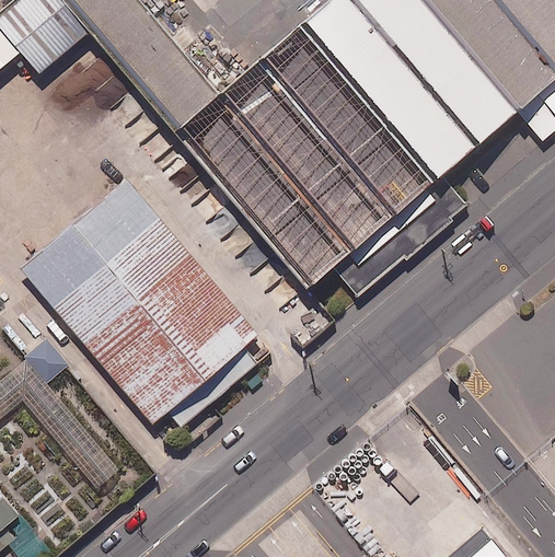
[(84,28),(59,0),(4,0),(0,3),(0,31),(15,49),(34,71),(84,28)]
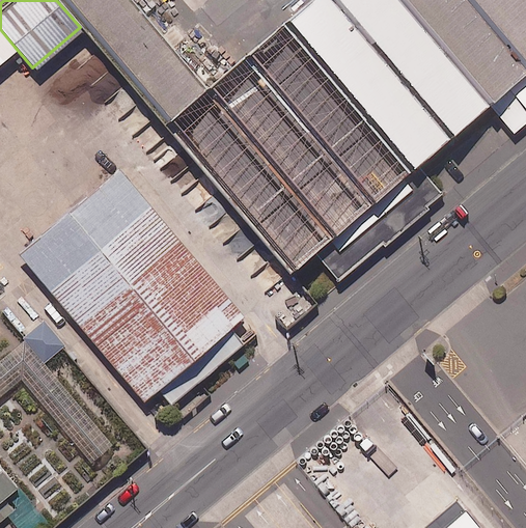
[(63,0),(168,123),(205,91),(128,0),(63,0)]
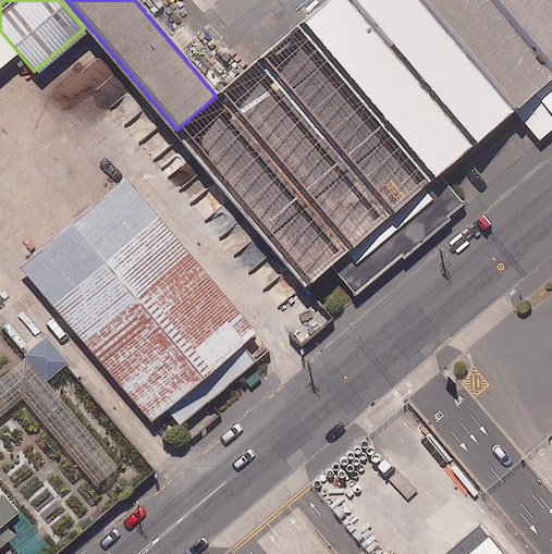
[(328,0),(216,96),(176,130),(309,284),(330,268),(347,288),(454,198),(436,177),(513,111),(535,135),(551,120),(551,0),(328,0)]
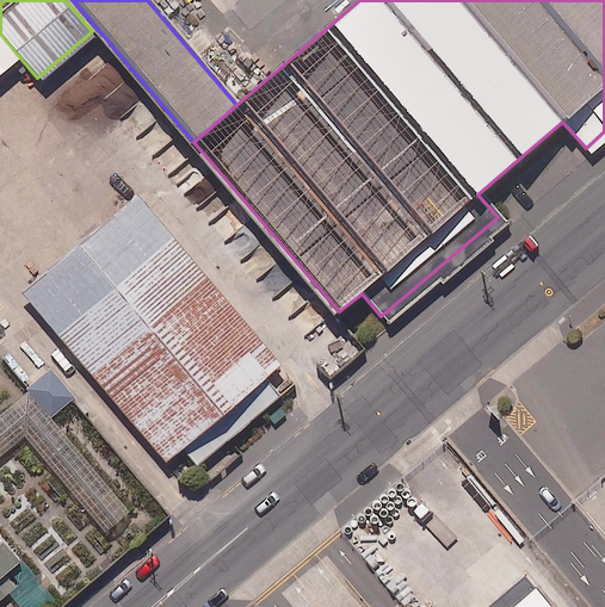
[(0,68),(17,54),(0,33),(0,68)]
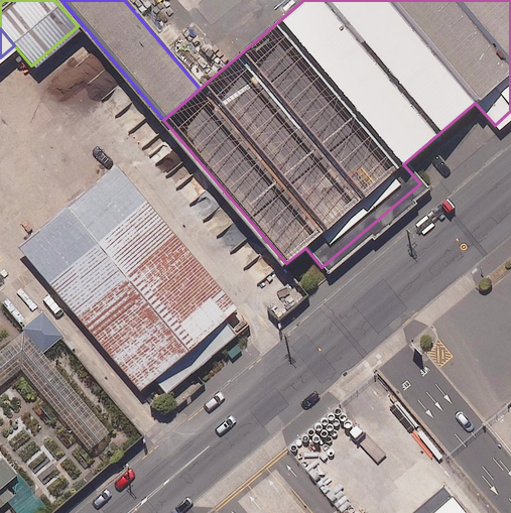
[(232,305),(110,161),(14,243),(136,386),(148,375),(163,392),(232,334),(219,316),(232,305)]
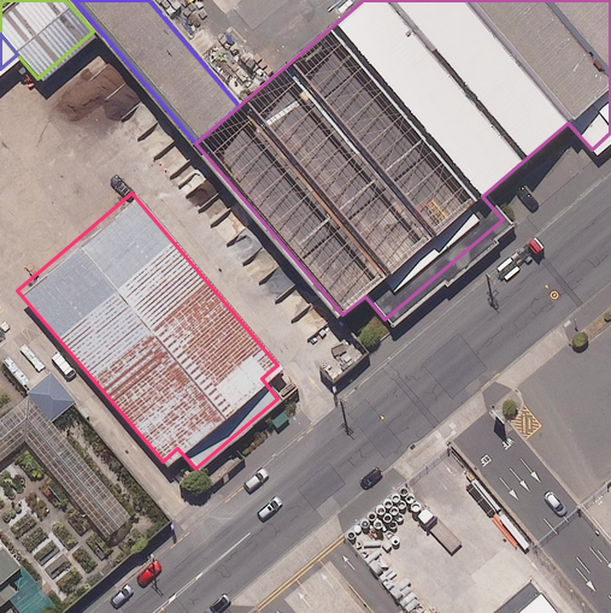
[(46,366),(19,388),(43,417),(70,395),(46,366)]
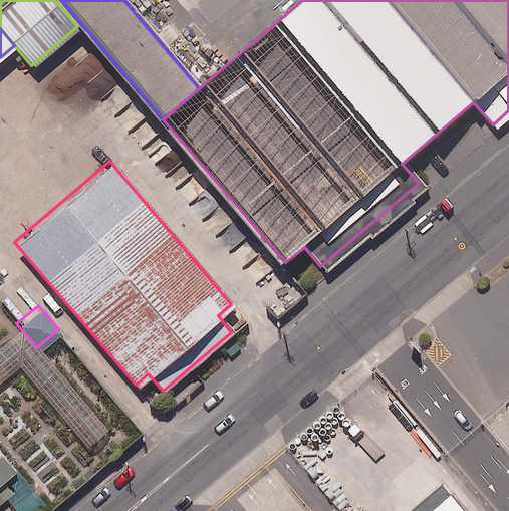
[(0,371),(14,360),(81,442),(100,426),(56,370),(36,347),(16,323),(0,336),(0,371)]
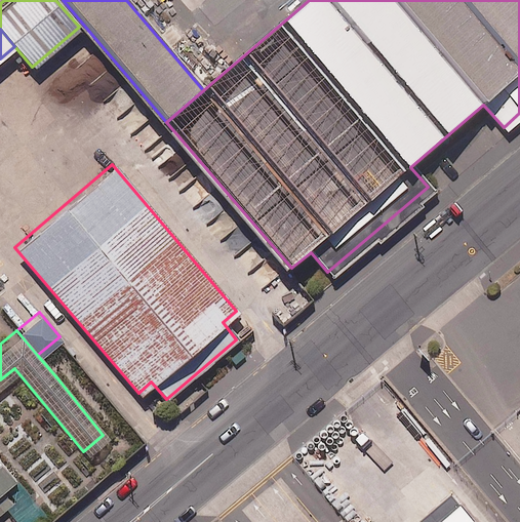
[(0,513),(31,487),(0,450),(0,513)]
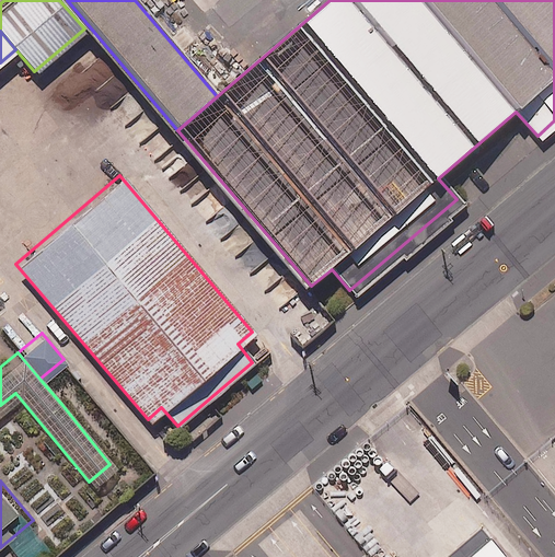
[(426,525),(443,547),(473,522),(454,500),(426,525)]
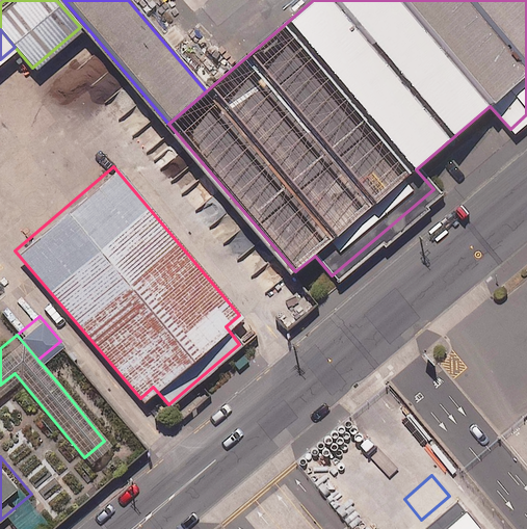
[(493,528),(468,498),(430,528),(493,528)]
